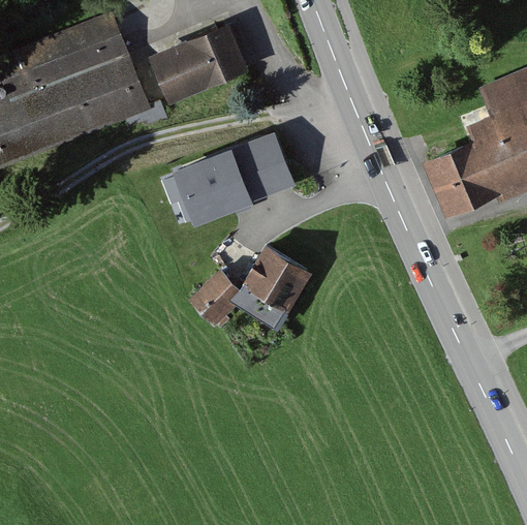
[(0,79),(7,98),(0,100),(0,167),(148,112),(111,16),(0,58),(0,79)]
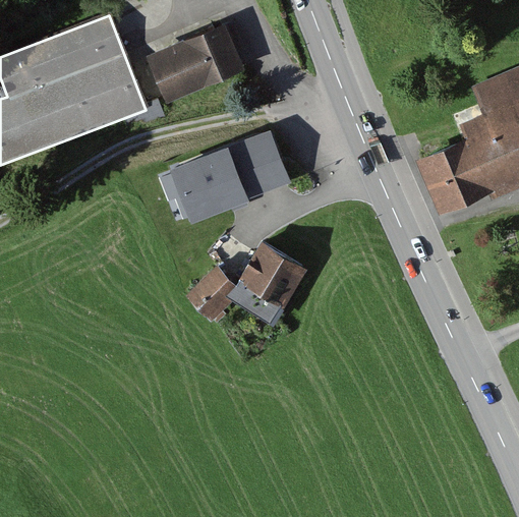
[(225,22),(145,55),(163,102),(244,69),(225,22)]
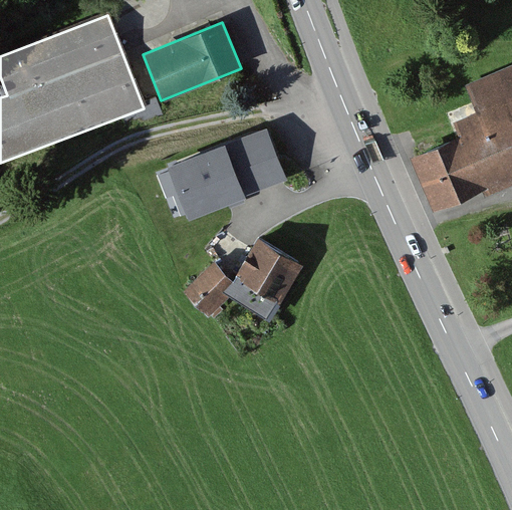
[(459,136),(408,157),(432,212),(482,190),(485,197),(511,185),(511,66),(464,87),(475,113),(453,122),(459,136)]
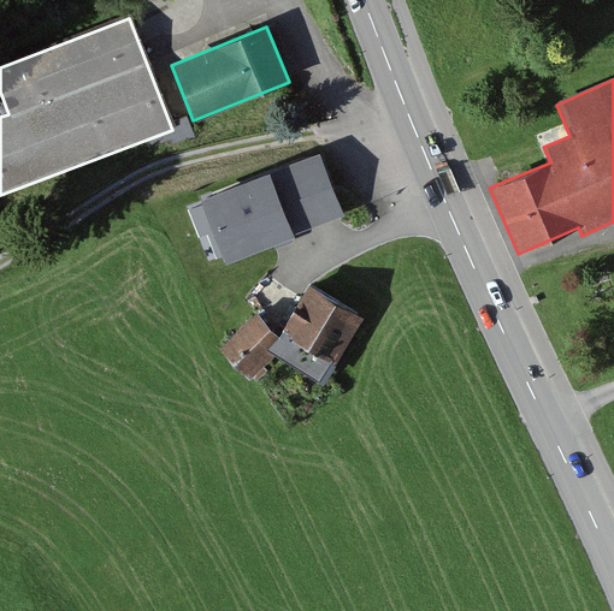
[(318,153),(200,201),(202,206),(224,257),(226,265),(344,217),(318,153)]
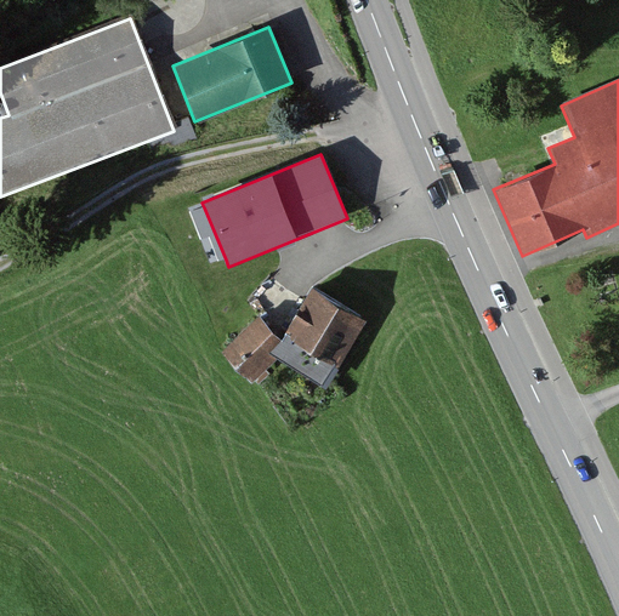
[(226,260),(204,207),(188,215),(200,243),(208,240),(217,263),(226,260)]
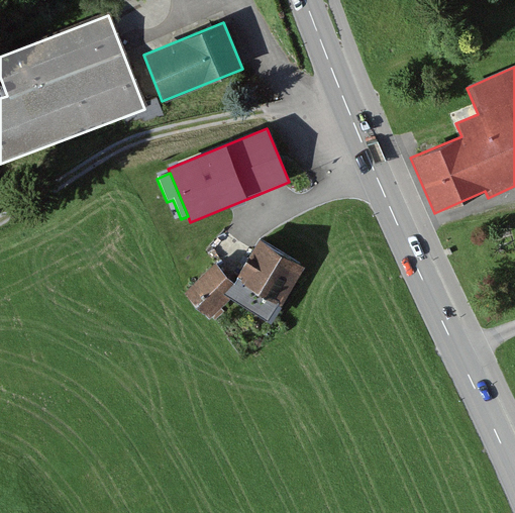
[(303,269),(259,242),(233,284),(226,297),(231,300),(264,319),(274,303),(280,307),(303,269)]
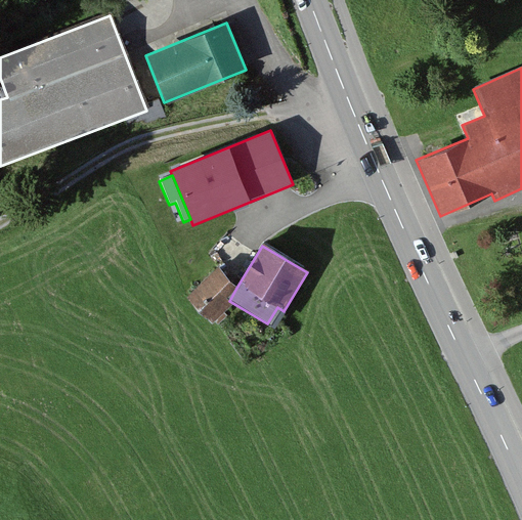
[(229,301),(236,288),(218,268),(186,299),(212,326),(234,304),(229,301)]
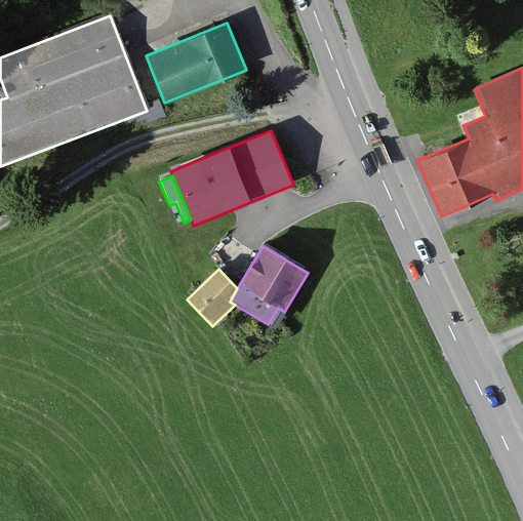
All buildings are outlined.
